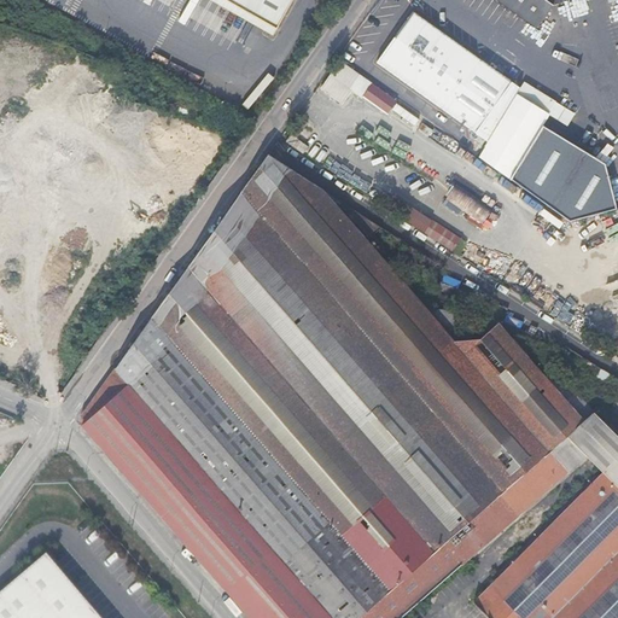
[(221,0),(277,30),(293,0),(221,0)]
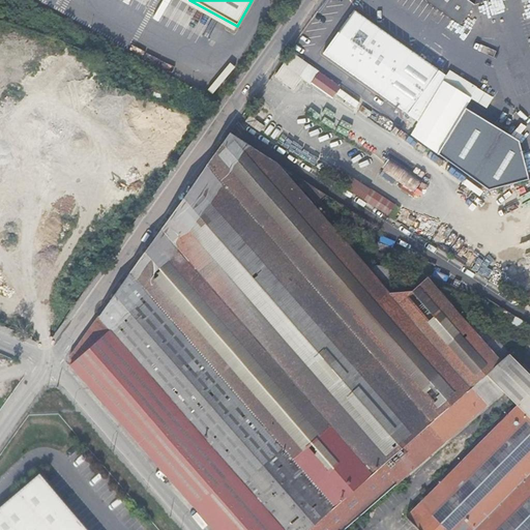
[(475,4),(470,0),(427,0),(461,24),(475,4)]
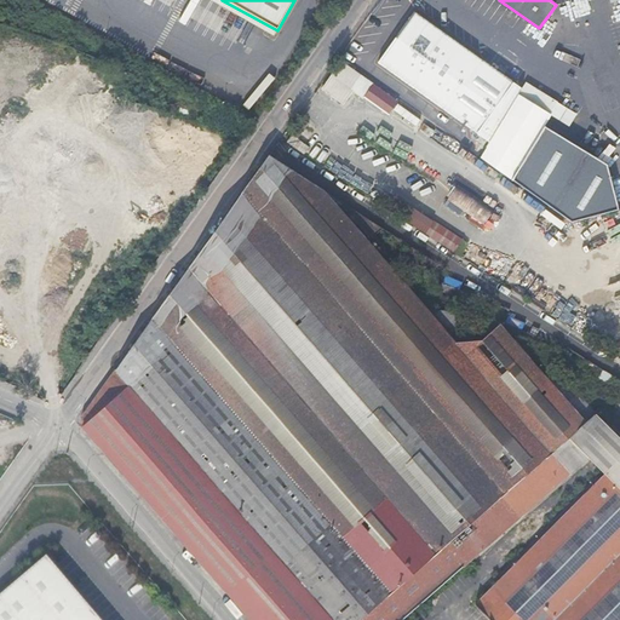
[(561,0),(562,12),(592,12),(592,0),(561,0)]
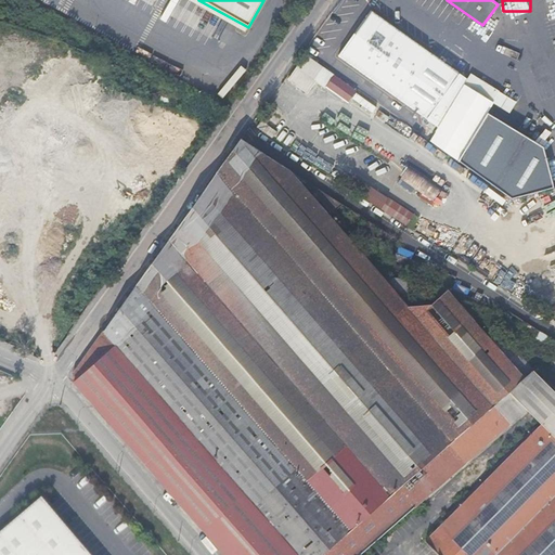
[(438,126),(464,84),(467,78),(371,11),(338,54),(438,126)]
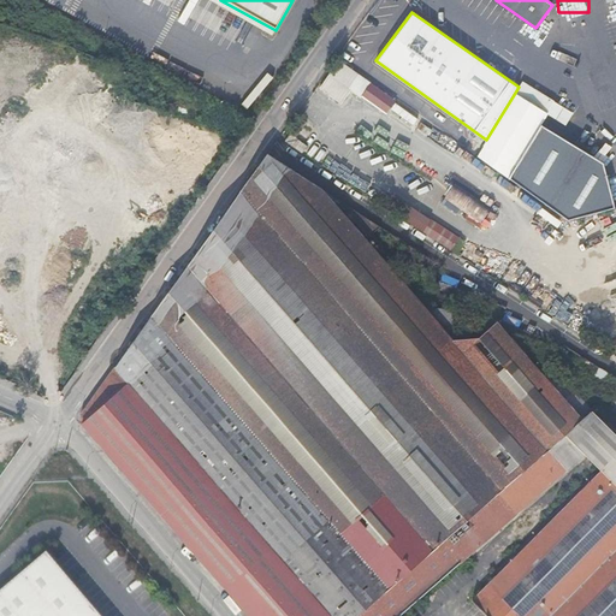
[(384,113),(395,99),(336,59),(315,90),(339,106),(350,90),(384,113)]
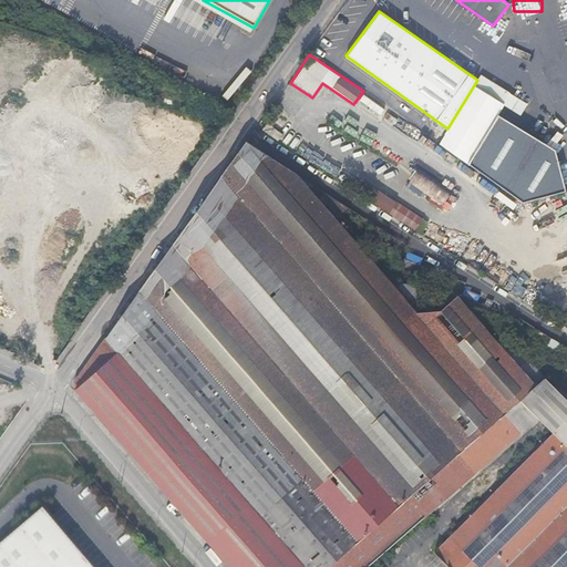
[(503,102),(474,85),(447,129),(440,143),(470,161),(497,113),(503,102)]
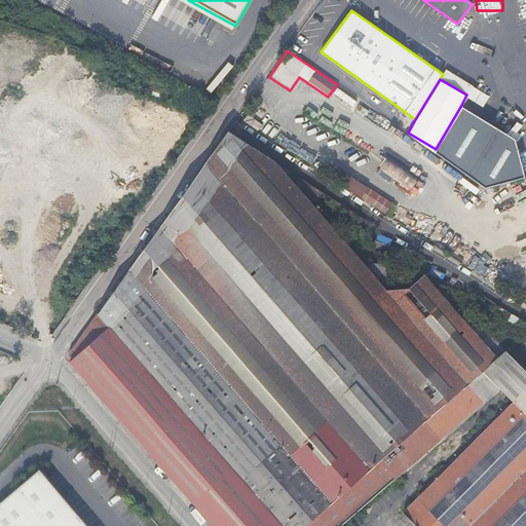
[(461,105),(436,149),(482,185),(525,173),(516,138),(461,105)]
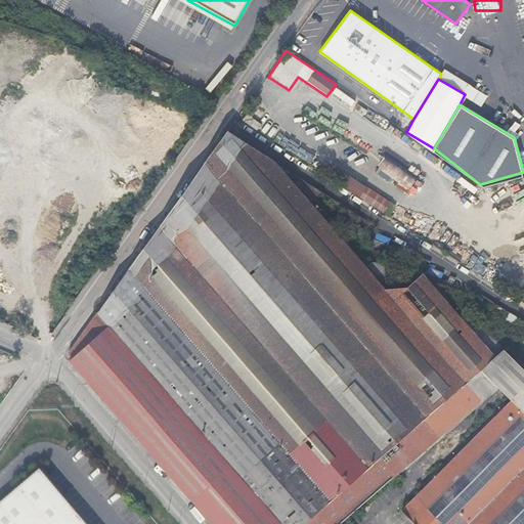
[(491,122),(498,127),(507,116),(499,111),(491,122)]
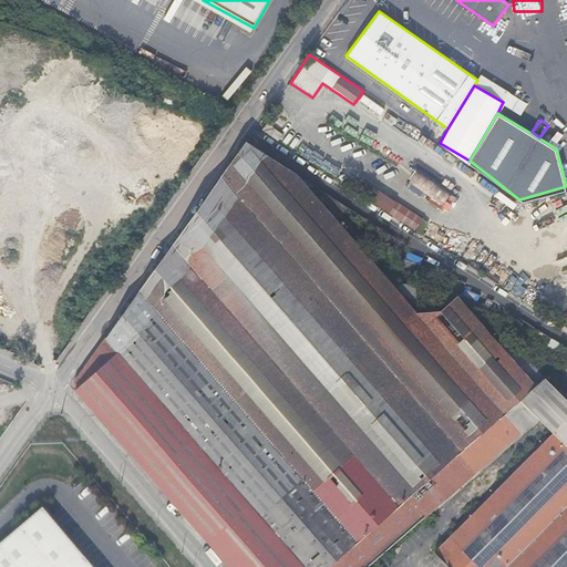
[(358,195),(416,233),(424,220),(366,183),(358,195)]
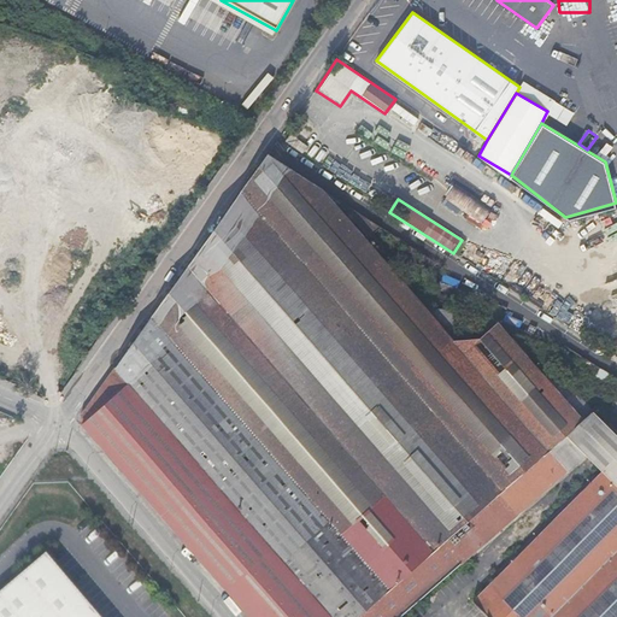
[(0,616),(100,616),(46,553),(0,592),(0,616)]
